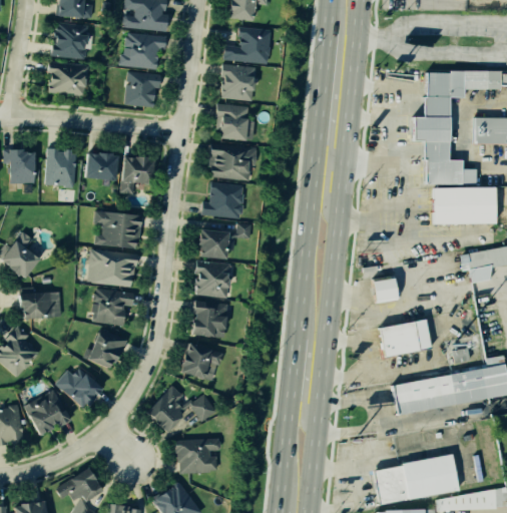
[(54,0),(53,13),(80,15),(81,0),(54,0)]
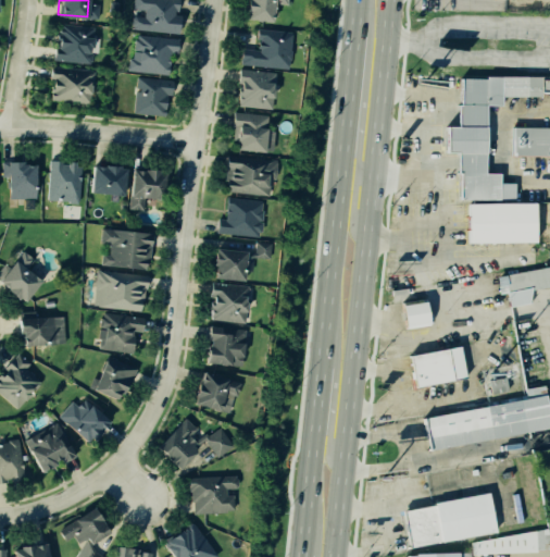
[(135,29),(137,0),(183,0),(179,34),(135,29)]
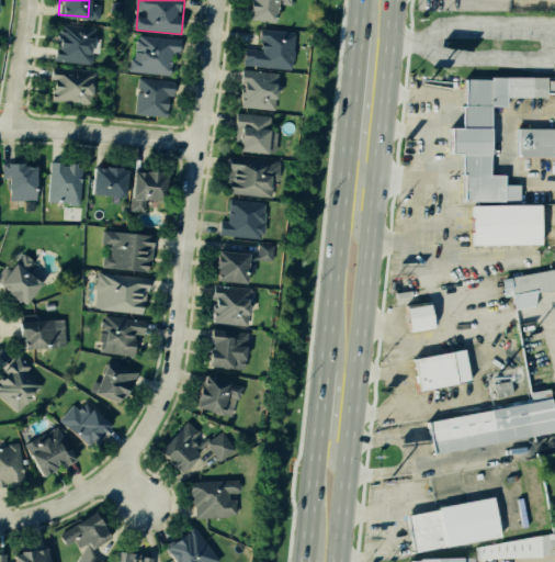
[(248,0),(279,0),(278,23),(247,20),(248,0)]
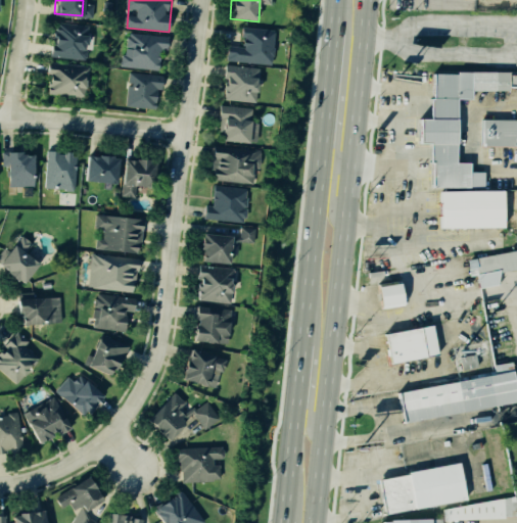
[(53,22),(96,29),(91,57),(49,51),(53,22)]
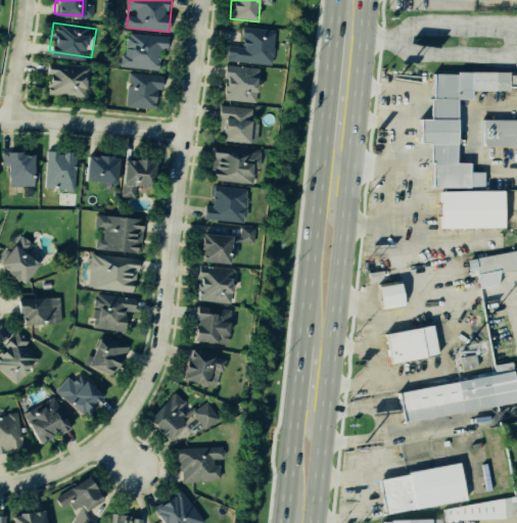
[(235,29),(277,31),(275,61),(233,58),(235,29)]
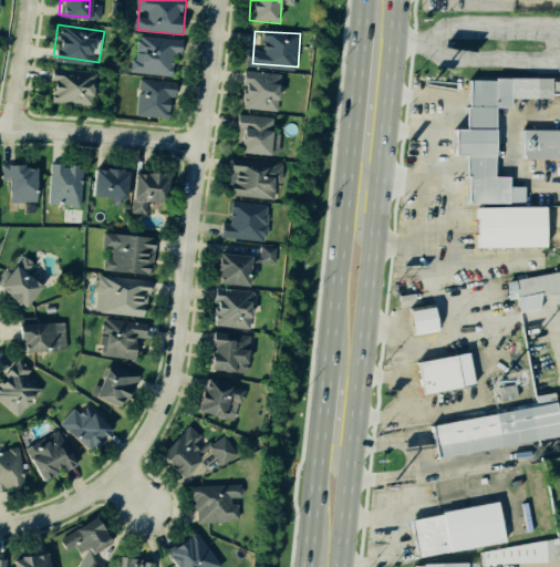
[(142,35),(184,41),(180,72),(138,68),(142,35)]
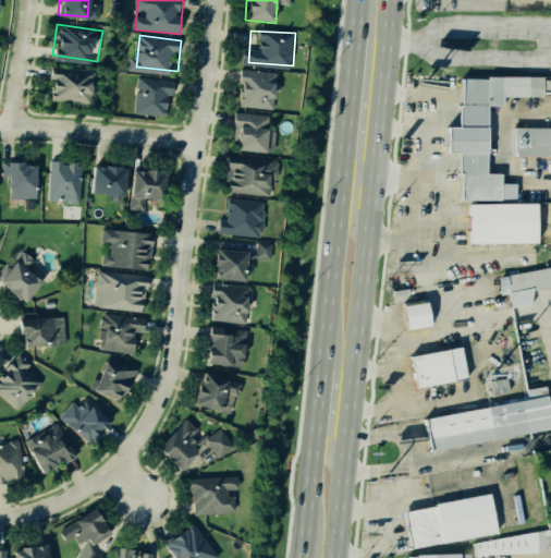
[(49,63),(96,69),(92,101),(46,96),(49,63)]
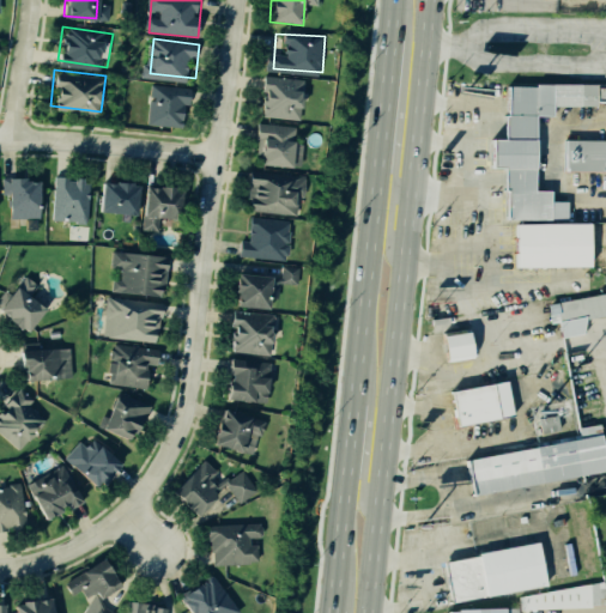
[(267,77),(313,80),(309,121),(265,117),(267,77)]
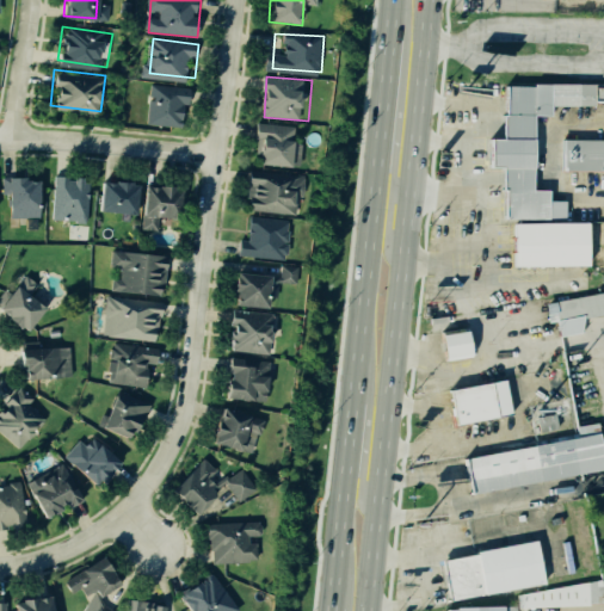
[(593,84),(593,107),(554,106),(554,116),(534,116),(532,190),(553,190),(553,202),(568,203),(568,217),(504,216),(505,167),(486,166),(486,136),(503,137),(504,82),(593,84)]
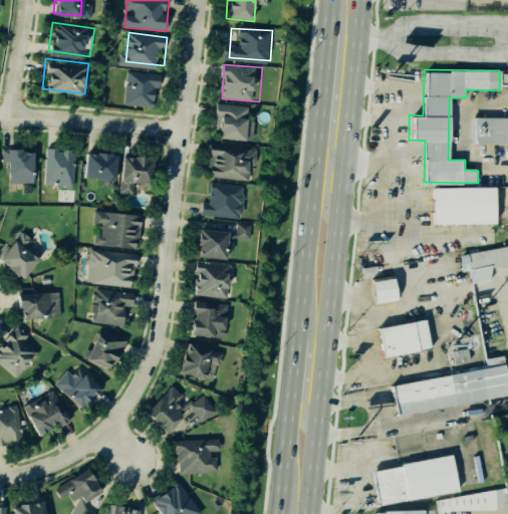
[(132,71),(161,75),(158,106),(128,103),(132,71)]
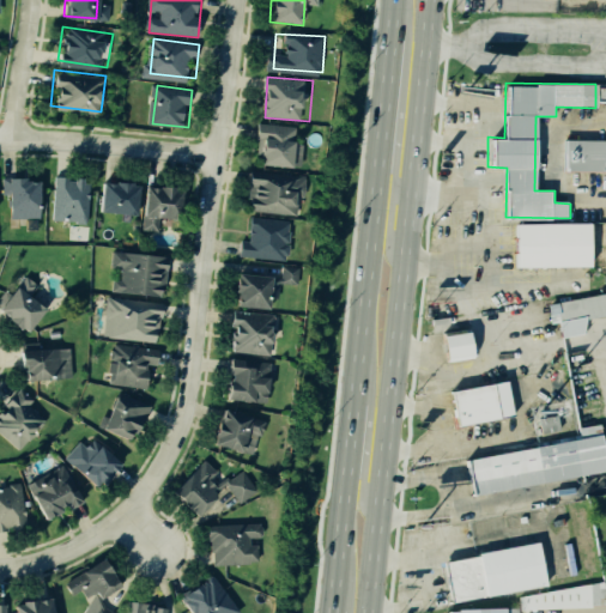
[(261,125),(302,128),(300,163),(258,159),(261,125)]
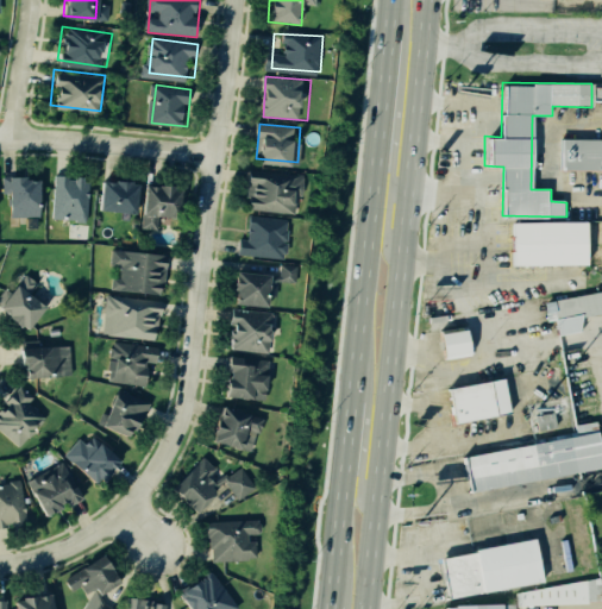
[(601,169),(562,169),(563,137),(601,137),(601,169)]
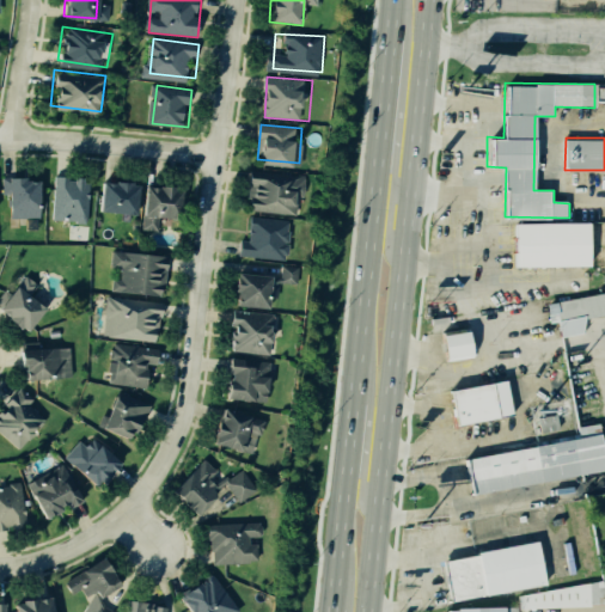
[(249,170),(306,176),(303,208),(246,203),(249,170)]
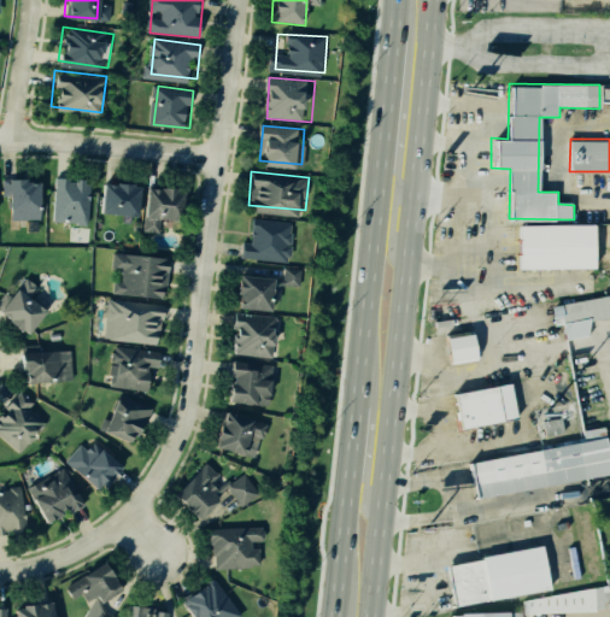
[(10,177),(41,176),(42,217),(11,217),(10,177)]
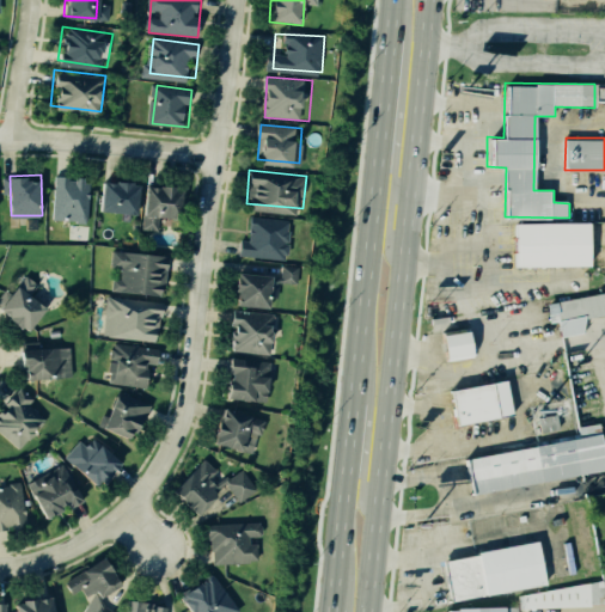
[(61,175),(95,177),(91,220),(59,218),(61,175)]
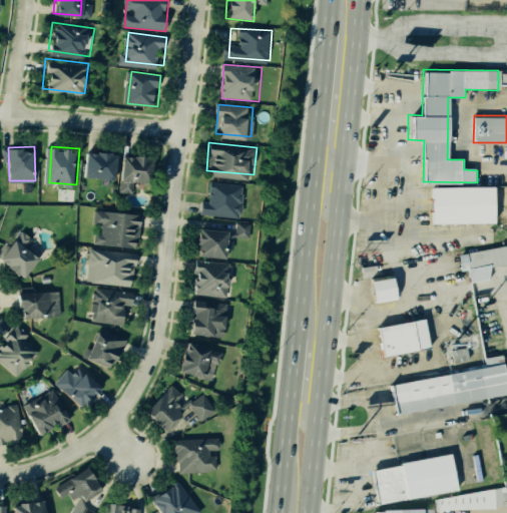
[(89,146),(117,147),(115,177),(87,176),(89,146)]
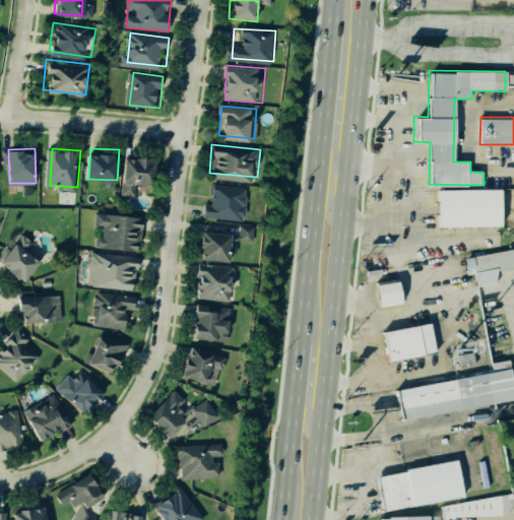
[(128,158),(154,161),(151,194),(125,191),(128,158)]
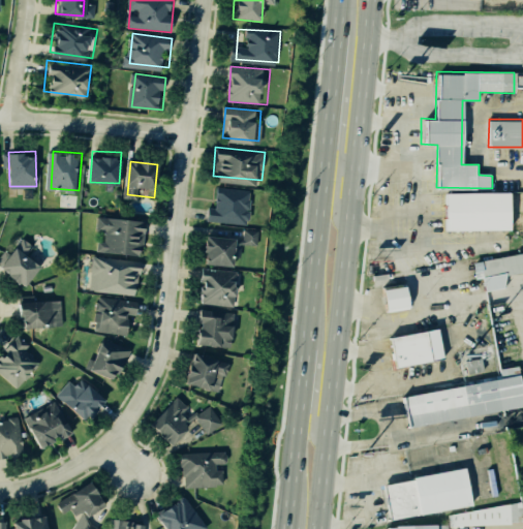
[(221,187),(254,190),(252,215),(219,212),(221,187)]
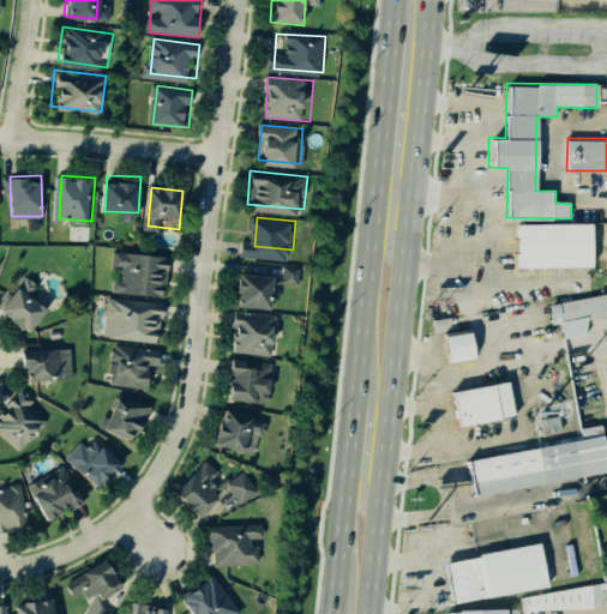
[(595,269),(518,270),(518,224),(594,223),(595,269)]
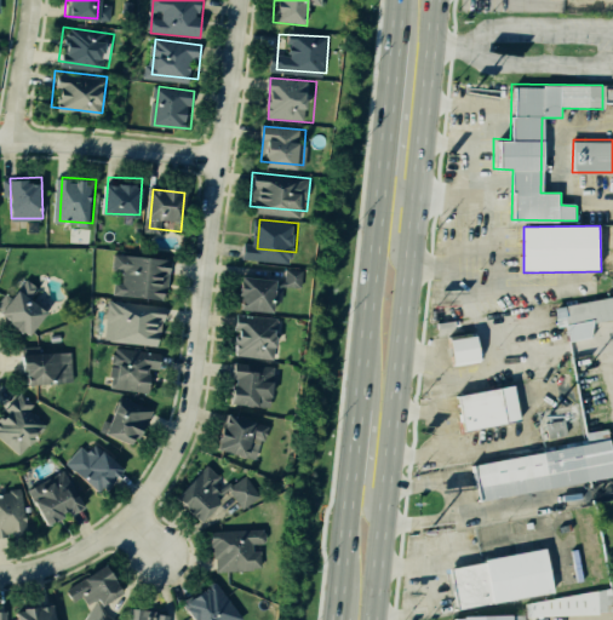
[(122,292),(127,258),(172,264),(167,298),(122,292)]
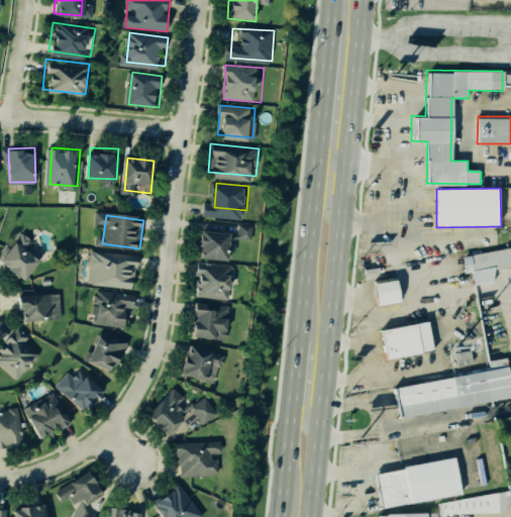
[(199,220),(234,224),(229,254),(195,249),(199,220)]
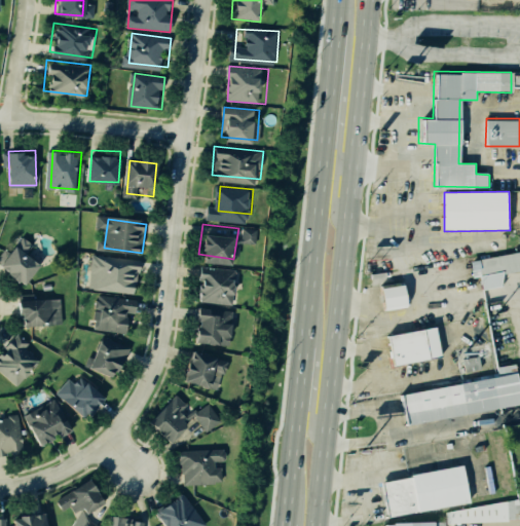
[(23,288),(0,269),(0,265),(17,242),(42,262),(23,288)]
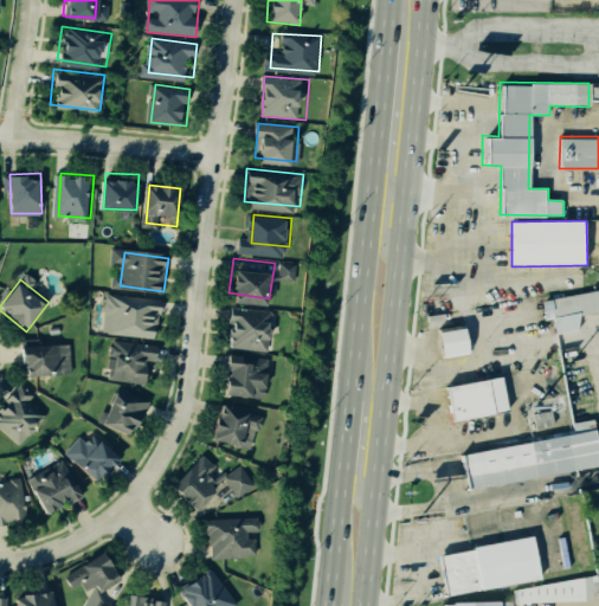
[(553,300),(598,290),(598,317),(583,321),(584,331),(560,336),(553,300)]
